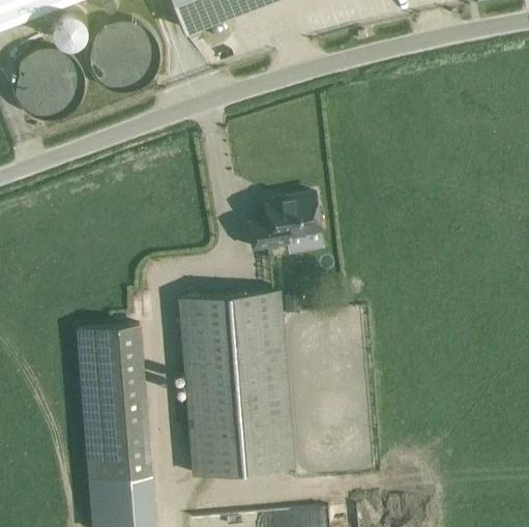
[(0,29),(77,0),(0,0),(0,29)]
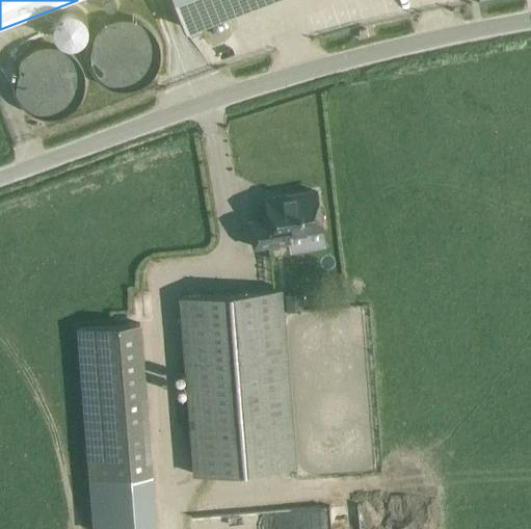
[(173,0),(186,34),(276,0),(173,0)]
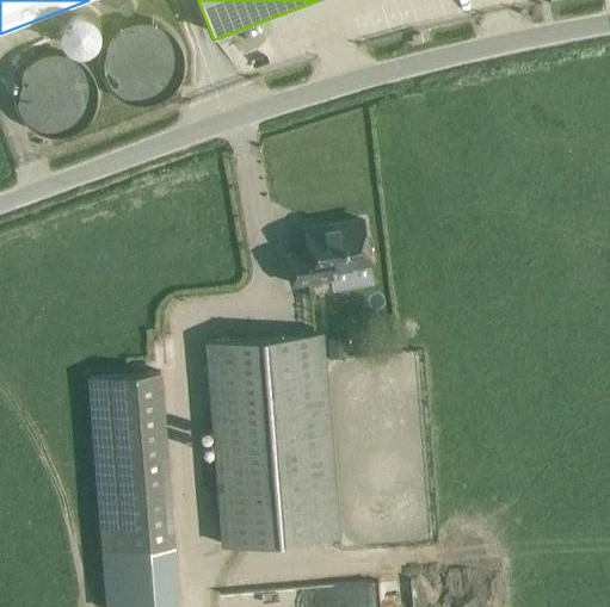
[(125,17),(128,17),(129,17),(130,16),(131,14),(133,13),(134,11),(134,10),(134,7),(133,6),(131,4),(129,4),(128,2),(125,2),(124,2),(123,4),(122,5),(119,6),(119,7),(119,8),(119,10),(119,11),(119,12),(119,13),(121,13),(122,16),(123,16),(125,17)]
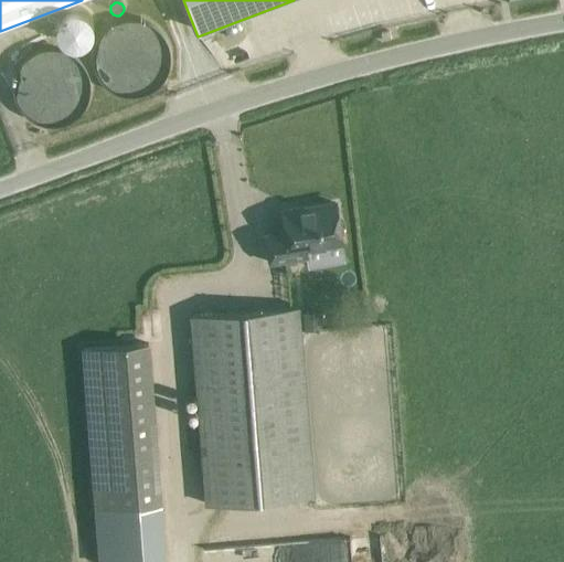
[(74,49),(76,49),(78,48),(82,48),(84,46),(86,45),(88,43),(89,42),(92,40),(93,38),(93,35),(94,34),(94,31),(95,29),(94,27),(94,24),(94,23),(93,21),(92,20),(91,18),(89,16),(88,16),(85,13),(83,12),(82,11),(80,11),(75,10),(73,10),(71,11),(68,11),(66,12),(64,14),(63,16),(62,17),(60,19),(59,20),(57,23),(57,25),(56,28),(56,30),(57,32),(57,35),(59,38),(60,40),(62,43),(64,44),(66,46),(68,46),(72,48),(74,49)]
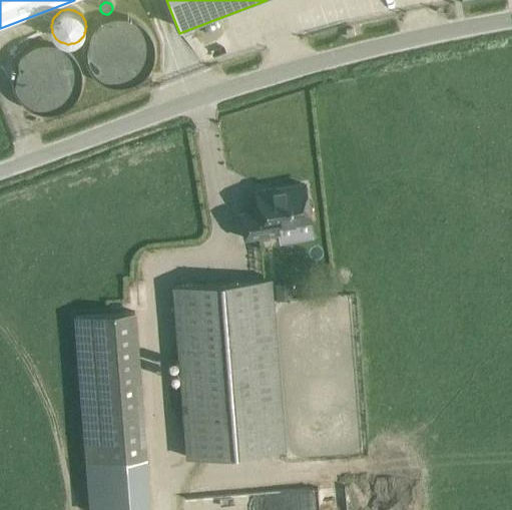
[(117,91),(121,91),(126,90),(130,89),(134,87),(138,85),(142,83),(145,80),(148,76),(149,75),(150,72),(151,70),(153,66),(154,63),(154,61),(154,58),(154,57),(154,54),(154,52),(154,49),(153,48),(153,46),(152,44),(151,41),(150,39),(148,36),(146,33),(145,32),(142,29),(138,26),(134,24),(130,23),(126,22),(121,21),(117,21),(113,22),(108,23),(104,25),(103,25),(100,27),(97,29),(93,33),(91,36),(89,39),(88,40),(88,41),(87,44),(86,47),(85,50),(85,51),(85,54),(85,56),(85,59),(85,62),(86,65),(87,67),(87,69),(88,72),(89,73),(92,77),(94,80),(98,83),(100,85),(103,86),(107,88),(110,89),(112,90),(117,91)]
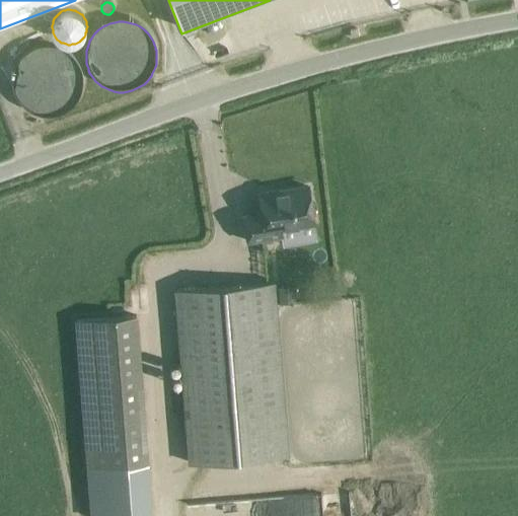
[(47,119),(50,119),(54,119),(59,118),(61,117),(64,116),(67,114),(70,111),(74,107),(75,105),(77,103),(79,100),(79,99),(81,96),(81,95),(82,92),(82,90),(83,87),(83,86),(83,83),(83,81),(83,78),(82,77),(82,74),(81,71),(80,70),(78,66),(77,63),(76,62),(73,59),(69,56),(66,53),(62,51),(58,50),(53,49),(49,48),(46,48),(43,49),(40,49),(35,51),(31,52),(27,55),(24,57),(21,59),(19,63),(17,65),(16,66),(16,68),(14,70),(13,73),(13,76),(12,79),(12,80),(12,83),(12,86),(12,89),(13,91),(13,94),(14,97),(15,98),(16,101),(19,104),(22,108),(24,111),(26,113),(30,115),(34,117),(39,118),(44,119),(47,119)]
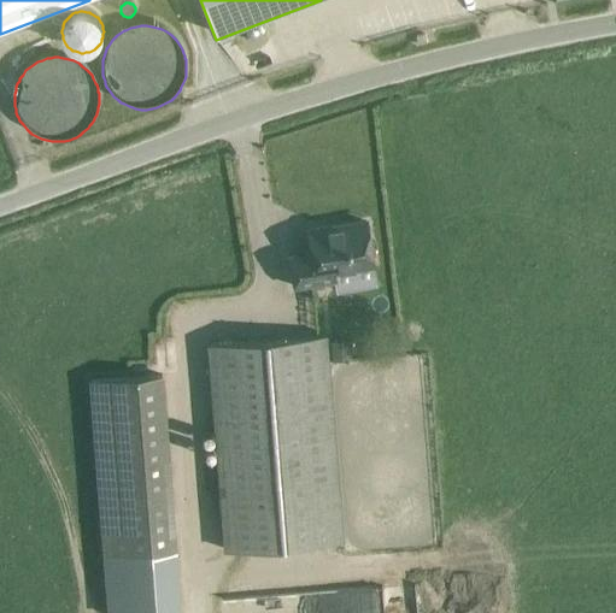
[(374,270),(369,237),(367,223),(308,234),(311,255),(288,260),(293,292),(326,286),(324,278),(374,270)]
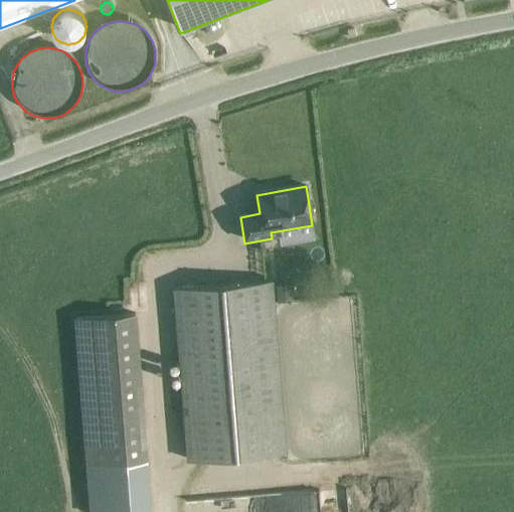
[(186,462),(286,455),(272,283),(173,291),(186,462)]
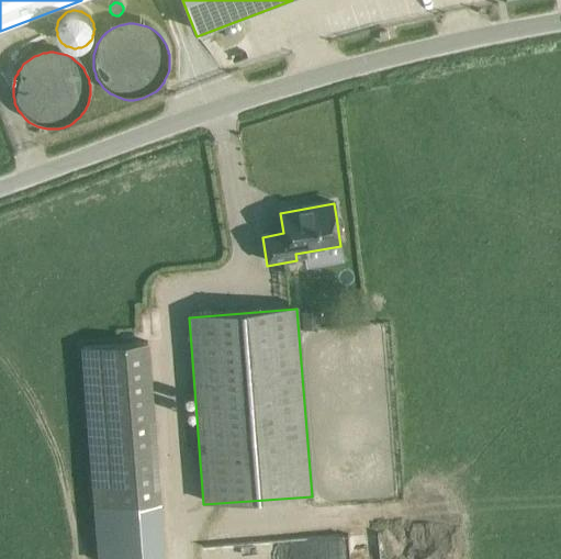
[(320,312),(300,314),(301,333),(322,331),(320,312)]
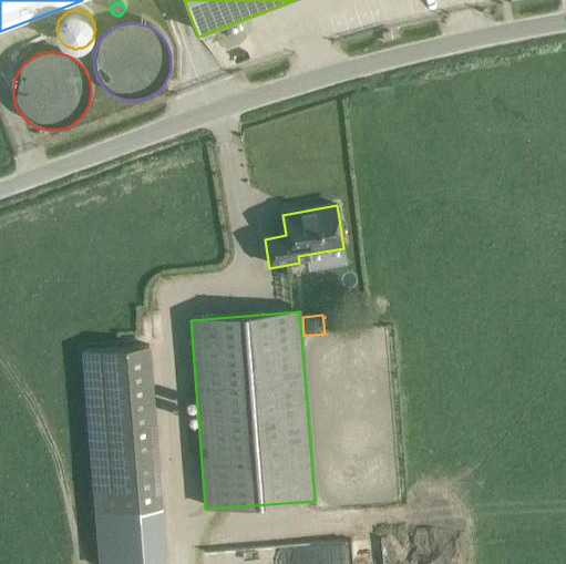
[(164,563),(147,349),(81,355),(98,563),(164,563)]
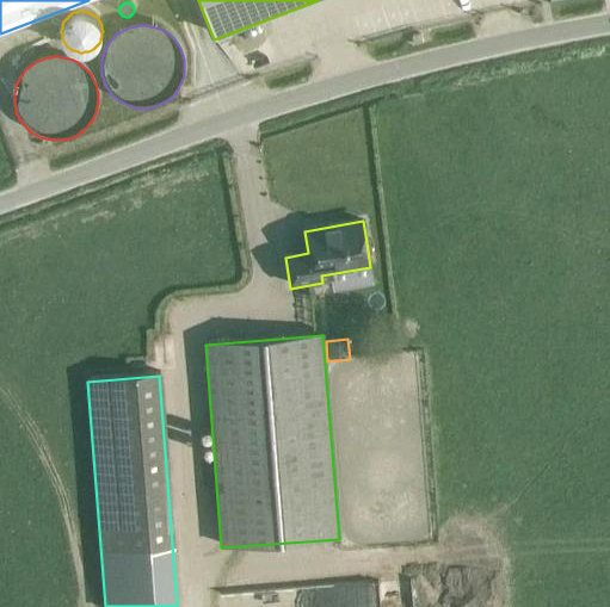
[(377,606),(376,584),(219,594),(219,606),(377,606)]
